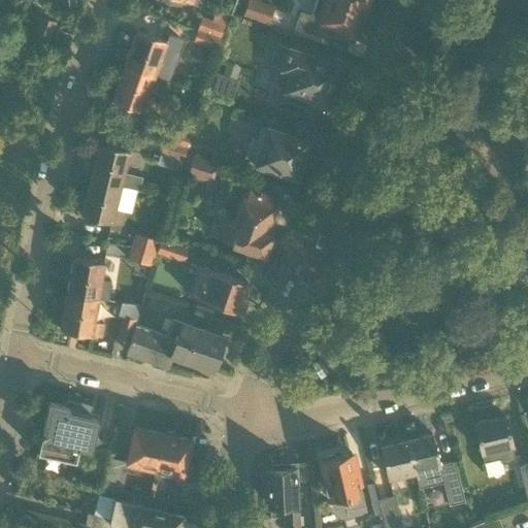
[(248,0),(236,0),(233,10),(269,24),(274,10),(248,0)]
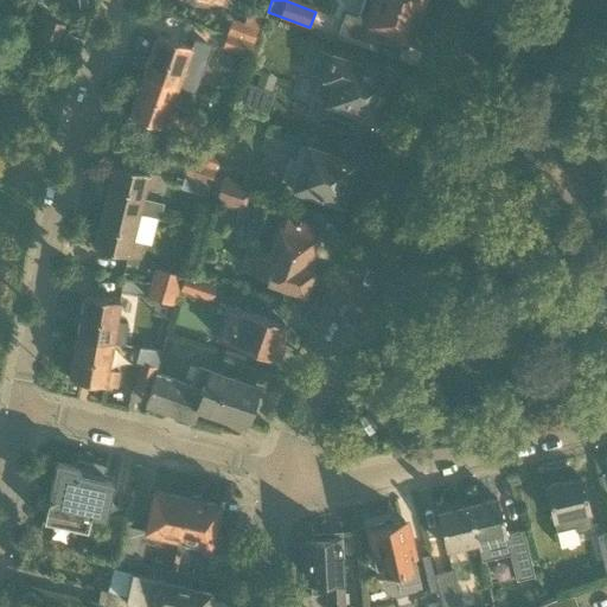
[(417,19),(419,14),(376,0),(364,0),(358,17),(346,13),(340,29),(376,40),(377,36),(407,46),(413,30),(417,31),(421,20),(417,19)]
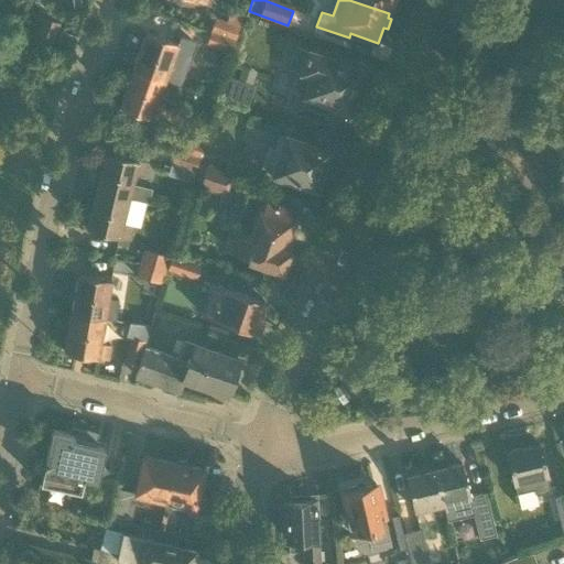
[(349,0),(389,13),(393,0),(349,0)]
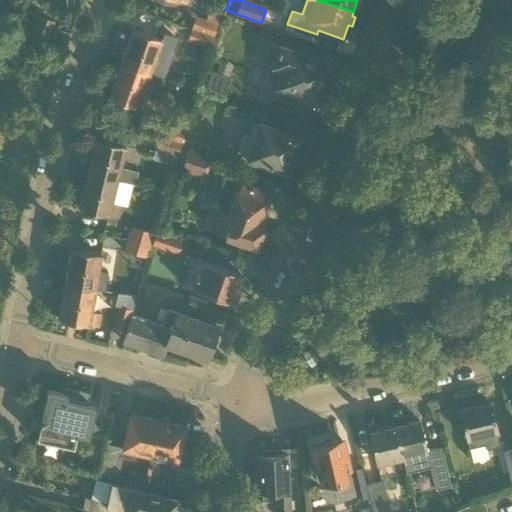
[(214,36),(218,24),(221,13),(210,10),(207,20),(196,17),(192,28),(214,36)]
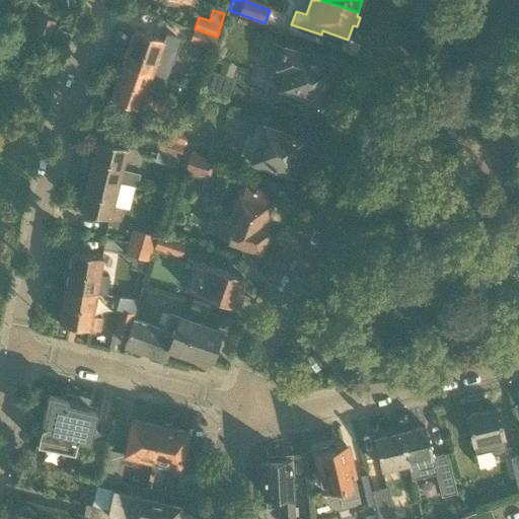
[(213,49),(217,36),(195,28),(191,42),(213,49)]
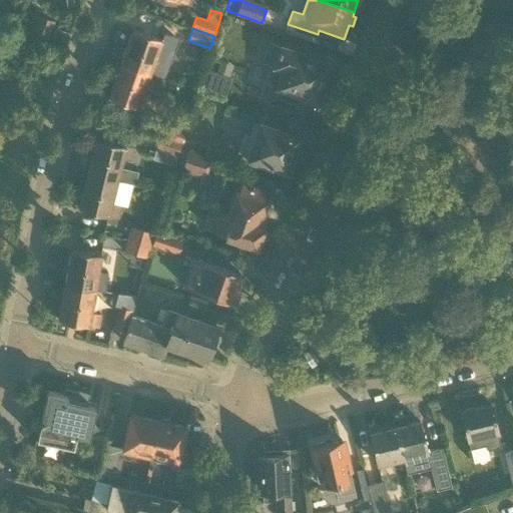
[(120,63),(150,73),(157,52),(166,55),(170,43),(133,30),(120,63)]
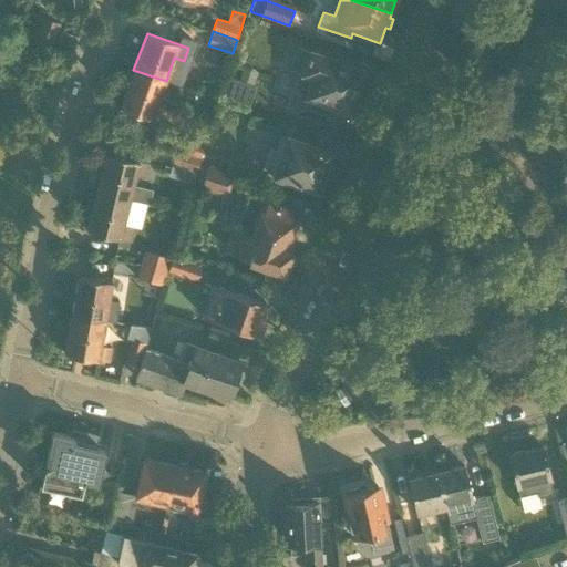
[(366,71),(298,48),(290,69),(300,72),(294,92),(299,94),(294,112),(332,125),(338,107),(351,112),(352,109),(357,110),(361,95),(358,94),(366,71)]
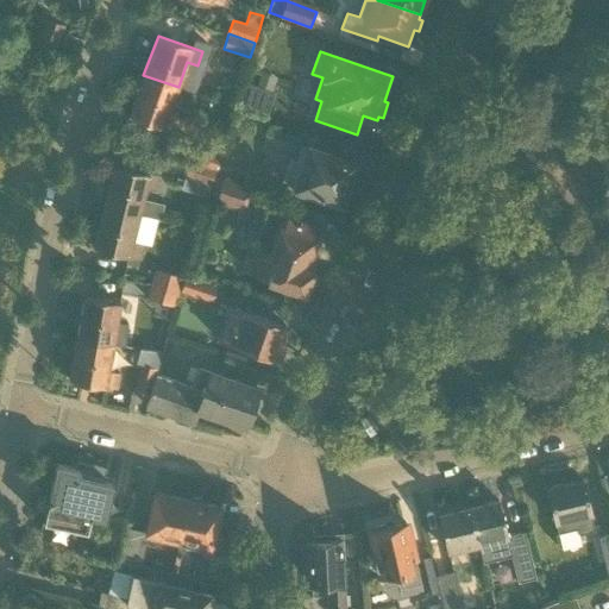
[(169,114),(179,87),(143,75),(129,115),(174,132),(180,118),(169,114)]
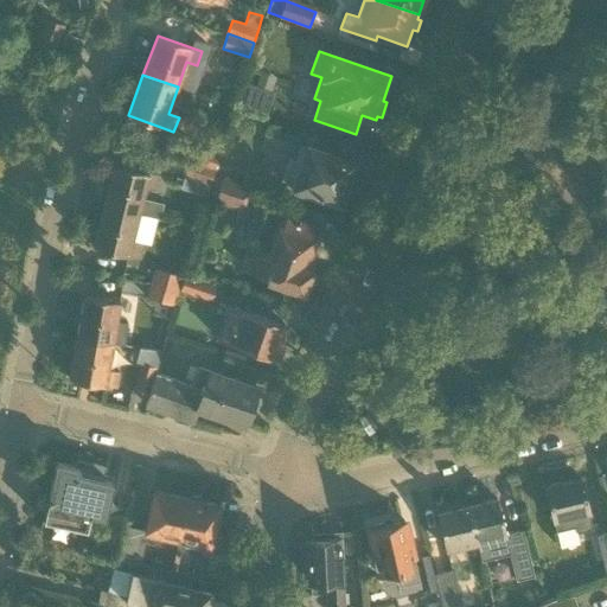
[(287,183),(286,185),(339,204),(340,199),(344,199),(347,187),(345,186),(353,164),(300,145),(295,159),(289,158),(282,180),(287,183)]
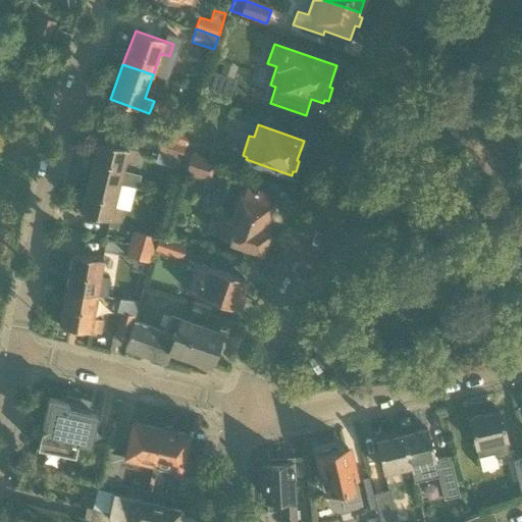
[(162,139),(185,146),(189,134),(166,126),(162,139)]
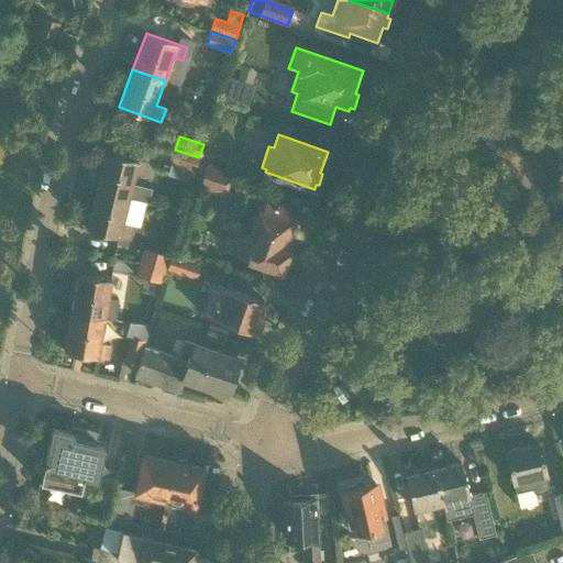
[(192,181),(199,157),(175,150),(167,174),(192,181)]
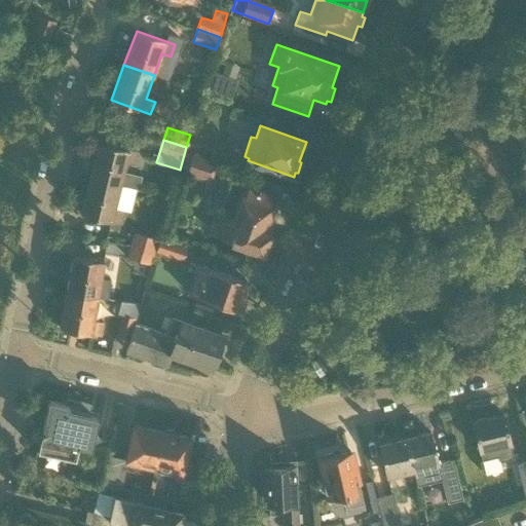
[(89,178),(120,184),(126,162),(136,165),(139,152),(99,142),(89,178)]
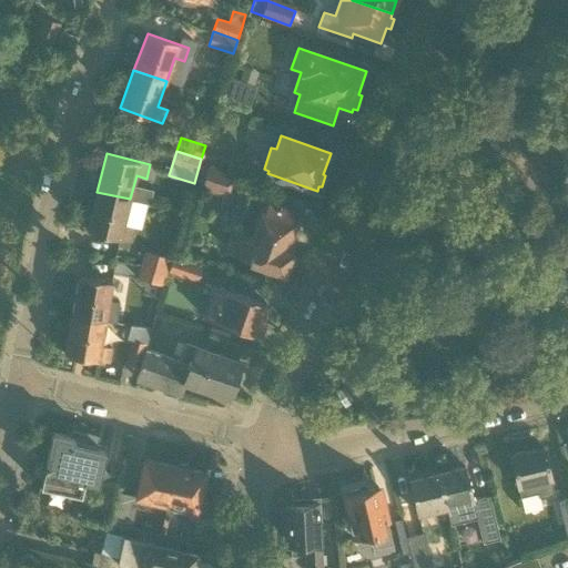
[(233,176),(231,176),(209,169),(202,189),(226,198),(233,176)]
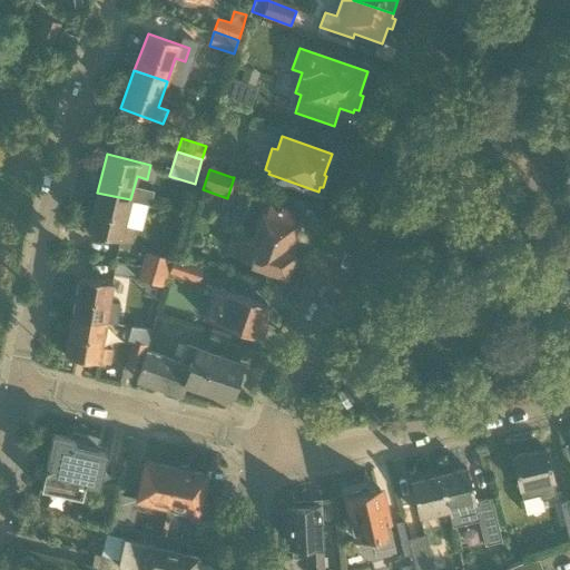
[(125,226),(130,199),(97,193),(88,232),(130,243),(135,228),(125,226)]
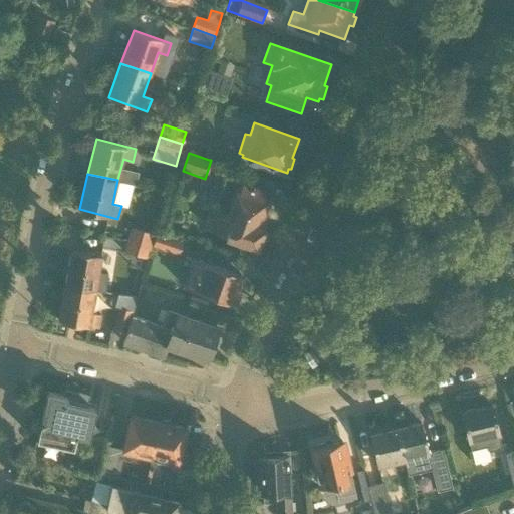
[(270,192),(225,176),(215,204),(219,205),(210,230),(257,246),(265,222),(260,220),(270,192)]
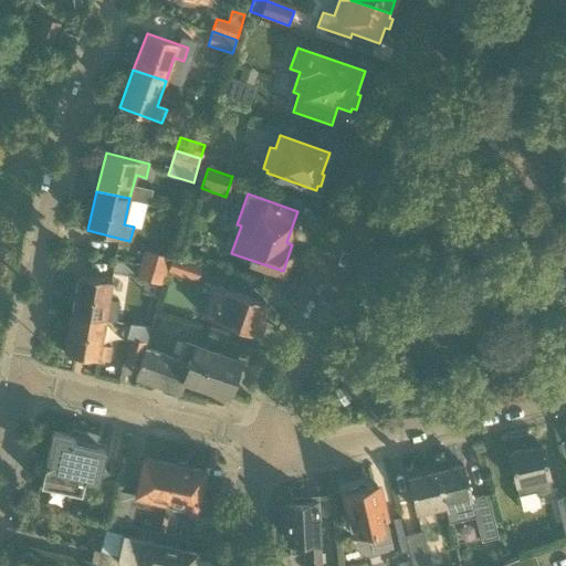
[(142,264),(167,271),(170,259),(146,251),(142,264)]
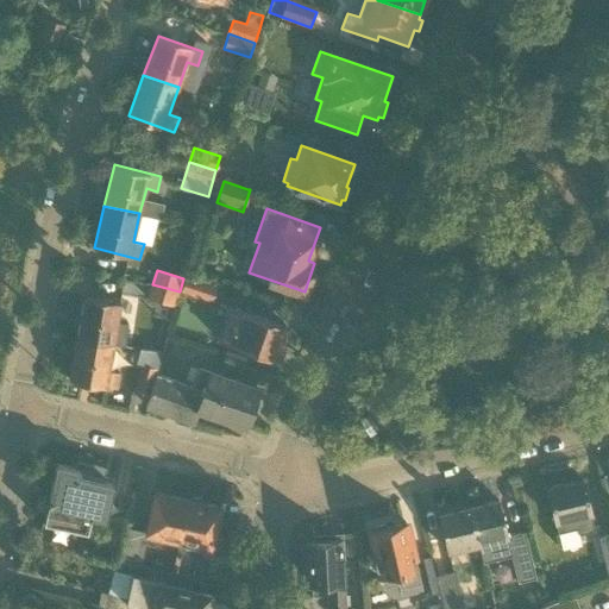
[(188,275),(181,292),(212,305),(219,287),(188,275)]
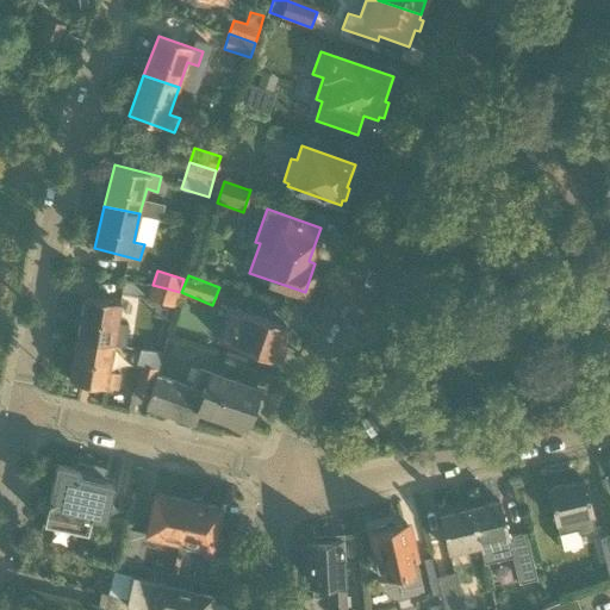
[(173,315),(180,292),(153,285),(147,307),(173,315)]
